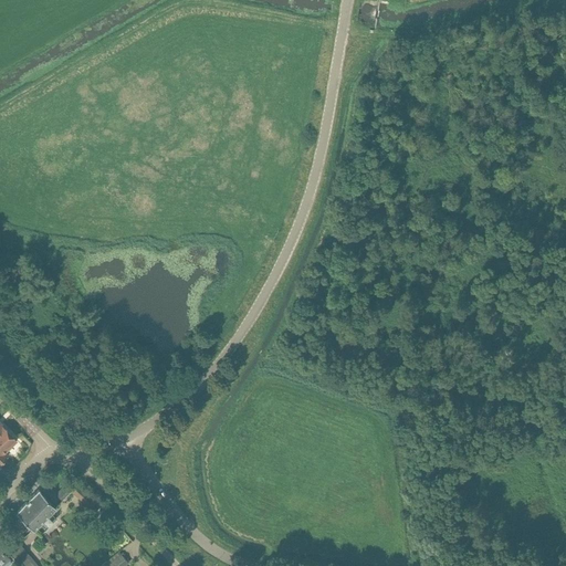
[(0,463),(7,457),(3,453),(17,440),(0,423),(0,463)]
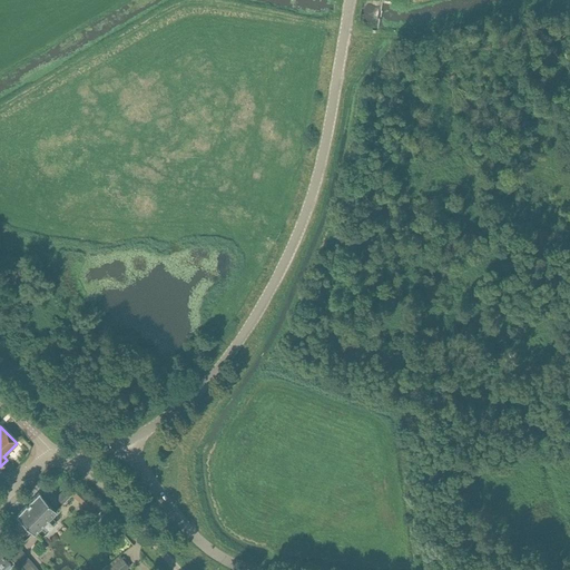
[(72,494),(75,491),(68,485),(57,498),(64,503),(72,494)]
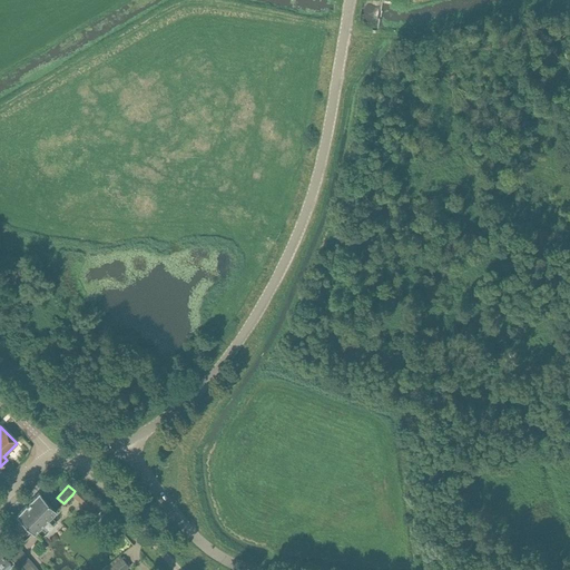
[(75,491),(72,494),(94,516),(100,509),(78,488),(75,491)]
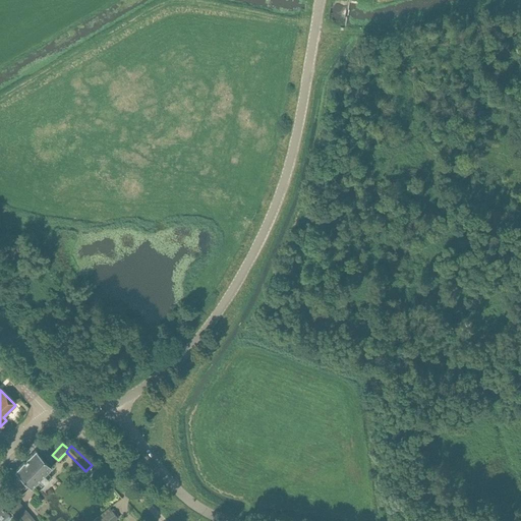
[(52,477),(46,471),(51,467),(36,451),(14,471),(21,478),(31,487),(36,481),(42,487),(52,477)]
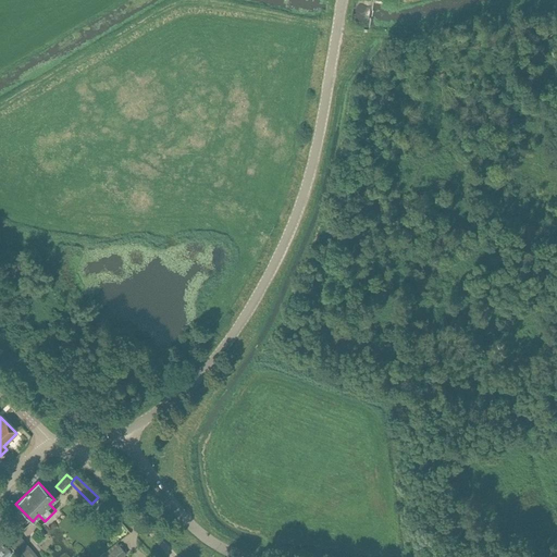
[(37,556),(20,536),(16,539),(10,544),(20,556),(37,556)]
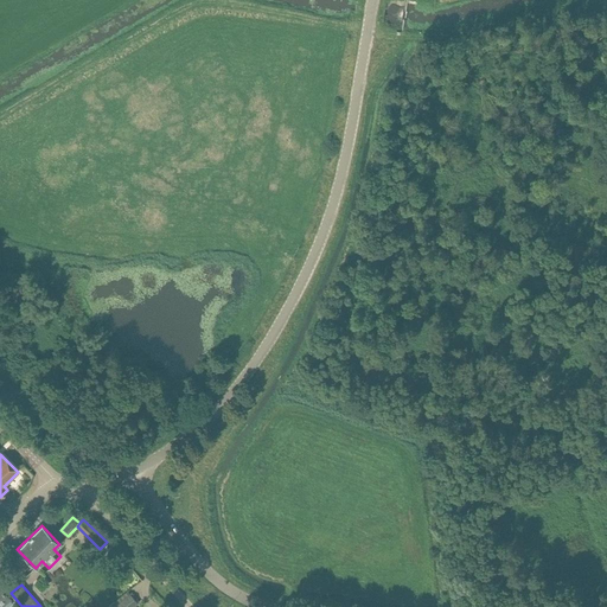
[(134,606),(138,605),(128,593),(115,604),(117,606),(116,606),(134,606)]
